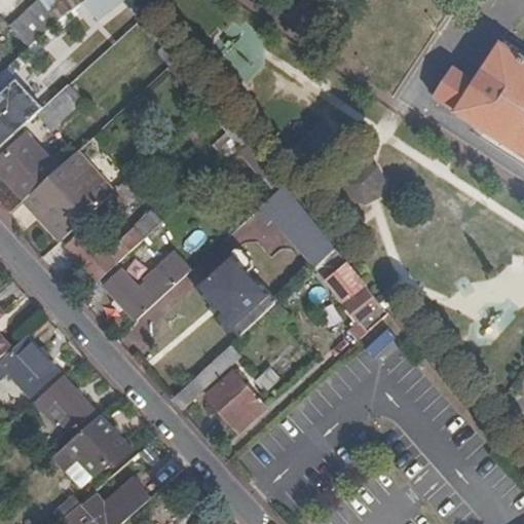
[(36,0),(8,26),(26,46),(55,20),(55,19),(40,0),(36,0)]
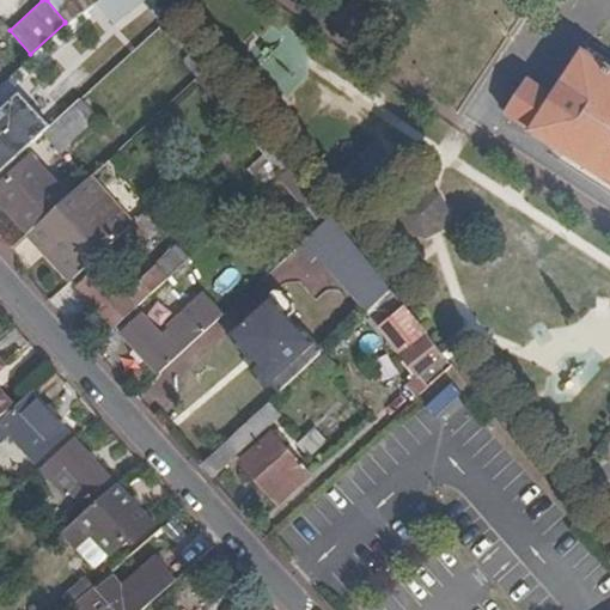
[(101,0),(105,18),(133,11),(130,0),(101,0)]
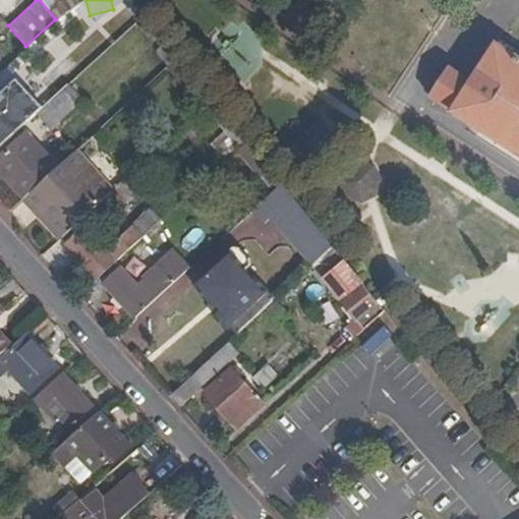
[(238,33),(220,55),(243,75),(263,53),(238,33)]
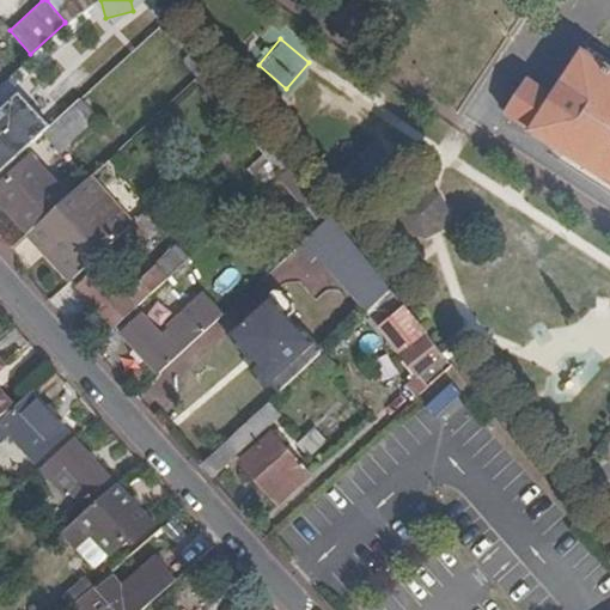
[(550,92),(524,74),(501,110),(609,182),(609,65),(580,46),(550,92)]
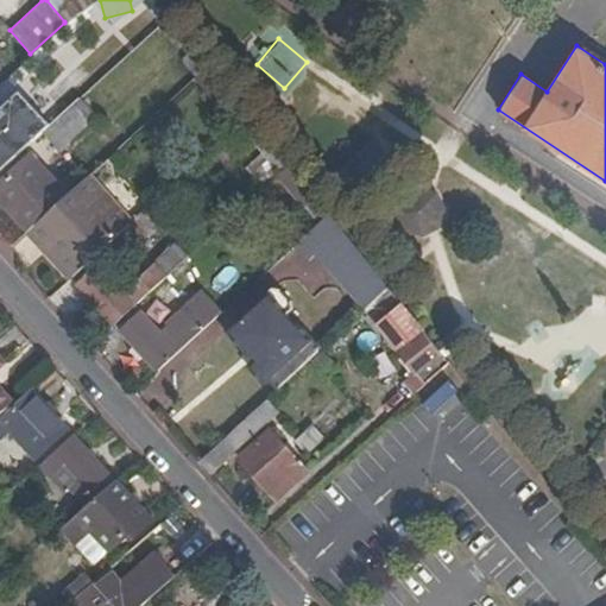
[(193,48),(181,58),(196,77),(208,65),(193,48)]
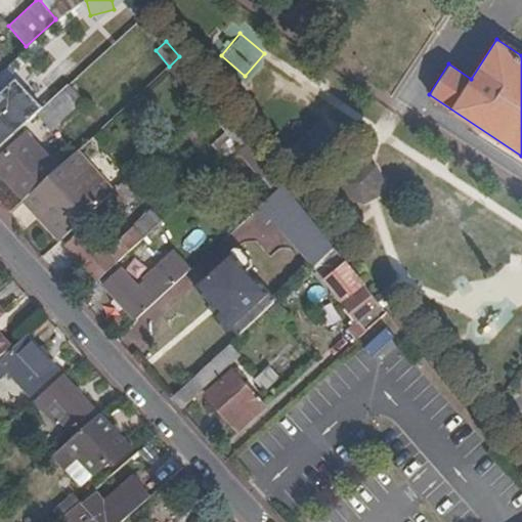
[(180,89),(186,85),(204,106),(213,98),(179,56),(169,67),(164,71),(180,89)]
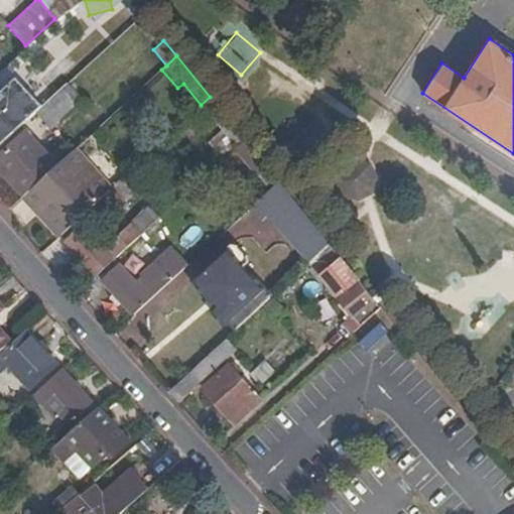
[(0,143),(26,118),(39,106),(14,80),(0,93),(0,143)]
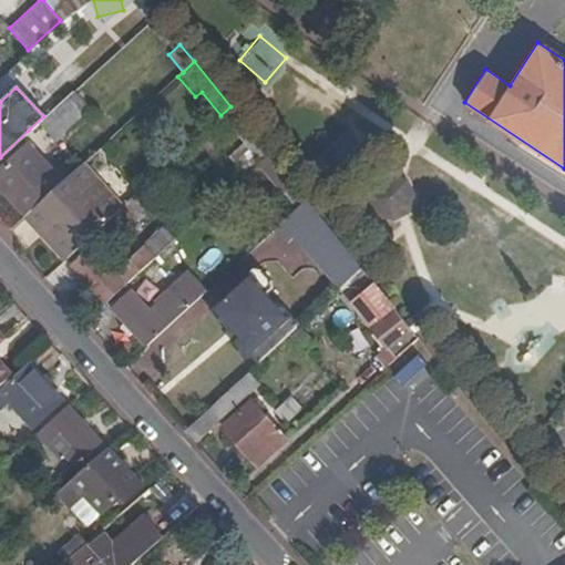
[(85,106),(72,90),(43,116),(29,130),(43,145),(85,106)]
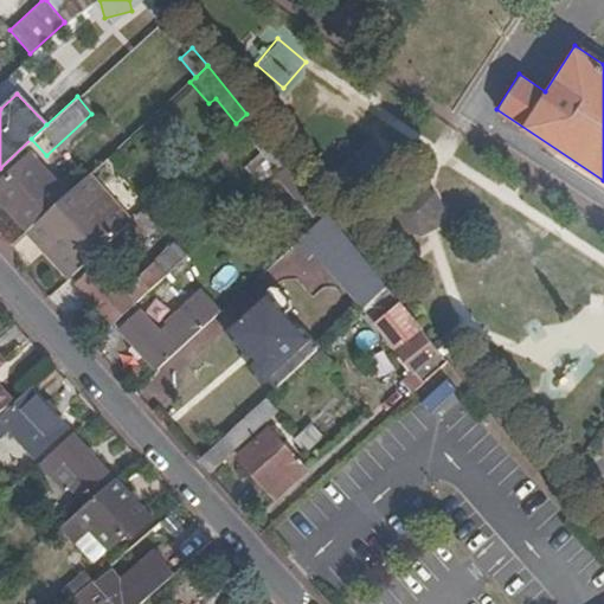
[(258,155),(244,168),(259,186),(286,162),(246,114),(236,123),(233,126),(258,155)]
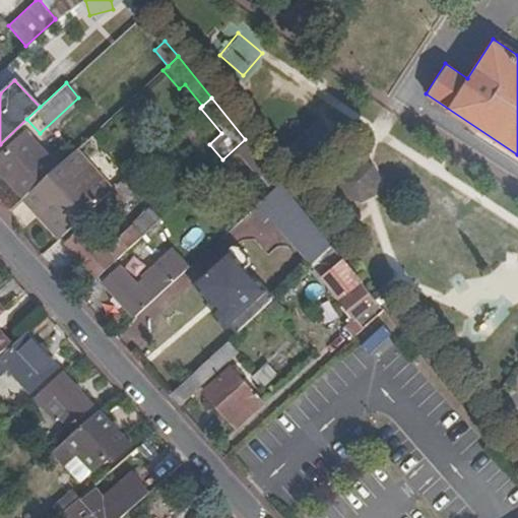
[(24,132),(0,152),(0,166),(24,194),(55,167),(24,132)]
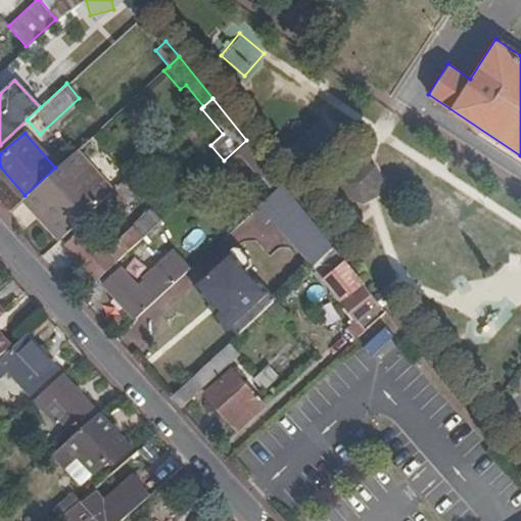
[(246,140),(237,150),(259,178),(270,169),(246,140)]
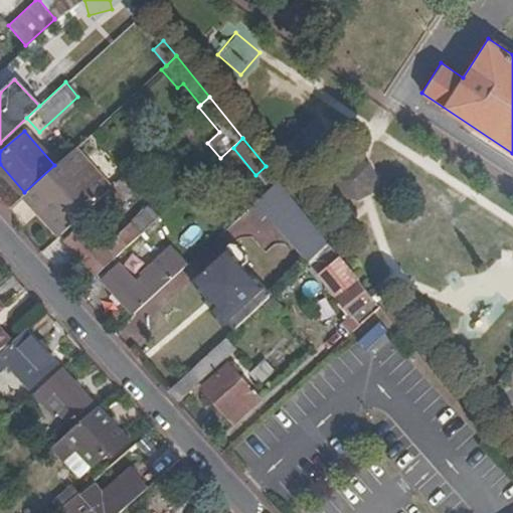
[(73,148),(54,165),(24,192),(20,195),(56,235),(107,189),(110,187),(73,148)]
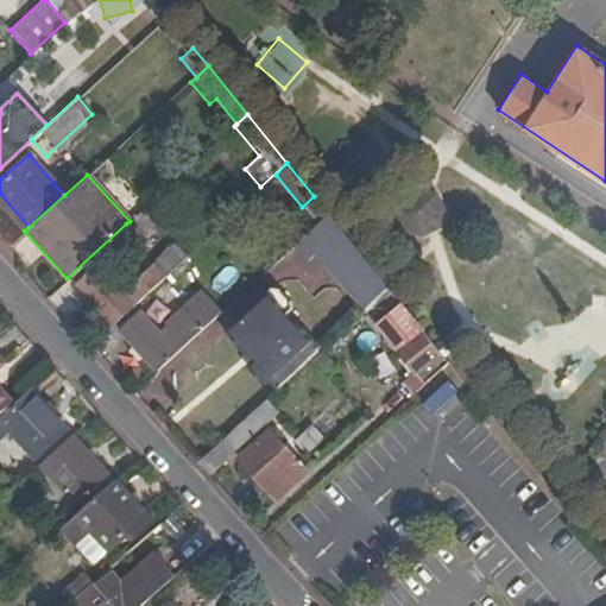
[(429,183),(396,214),(421,241),(454,210),(429,183)]
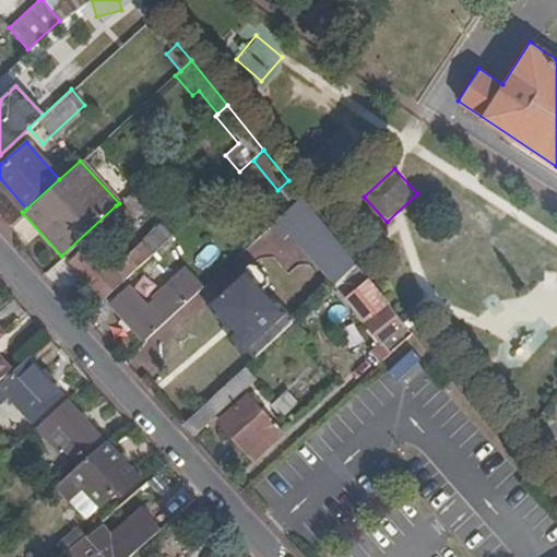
[(288,180),(277,190),(289,205),(300,196),(288,180)]
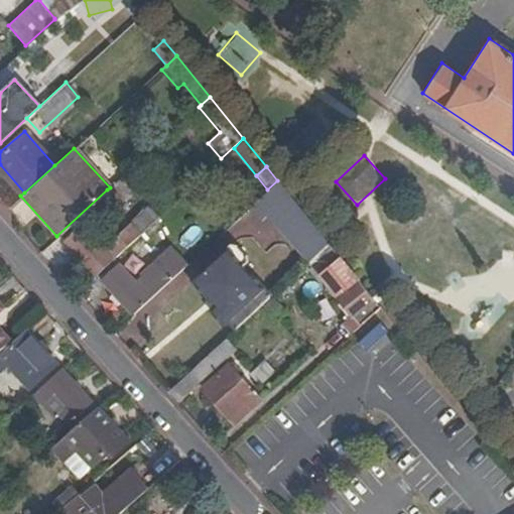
[(110,187),(107,189),(118,202),(142,180),(131,168),(110,187)]
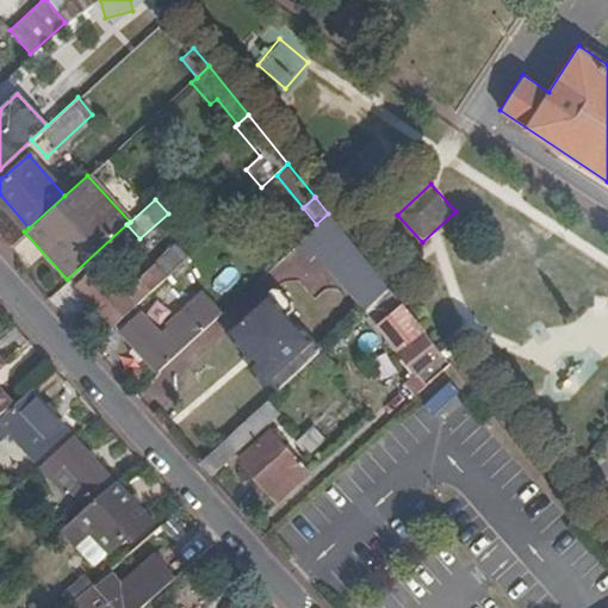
[(361,312),(388,289),(328,213),(316,224),(296,243),(309,260),(316,255),(361,312)]
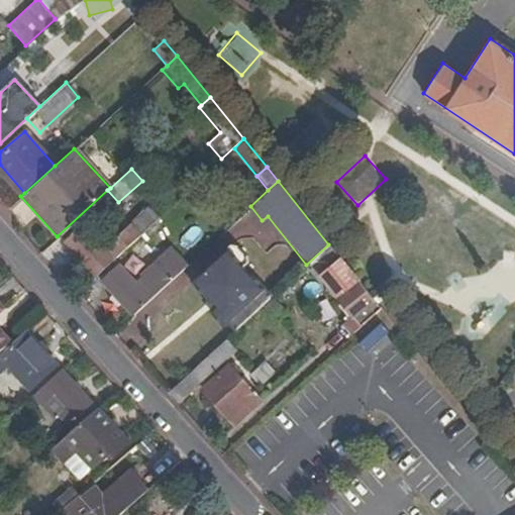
[(97,273),(169,207),(160,197),(120,230),(116,224),(107,232),(112,238),(102,246),(81,224),(65,238),(97,273)]
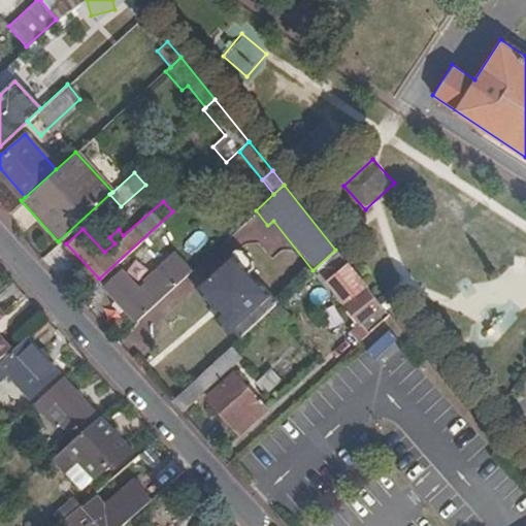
[(313,270),(355,324),(353,327),(361,338),(388,314),(335,250),(313,270)]
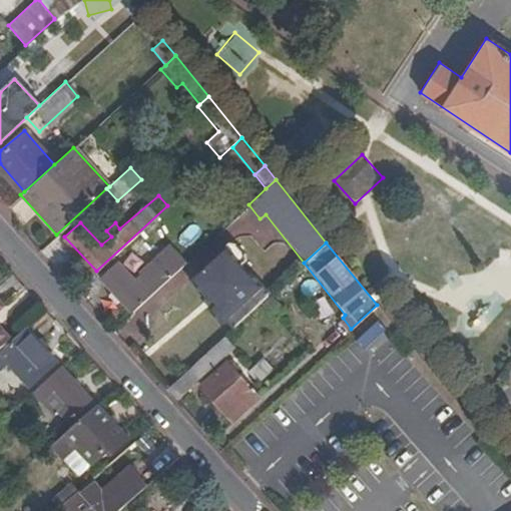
[(229,329),(267,296),(238,266),(242,263),(242,254),(233,243),(224,243),(185,280),(208,306),(204,310),(218,325),(222,321),(229,329)]
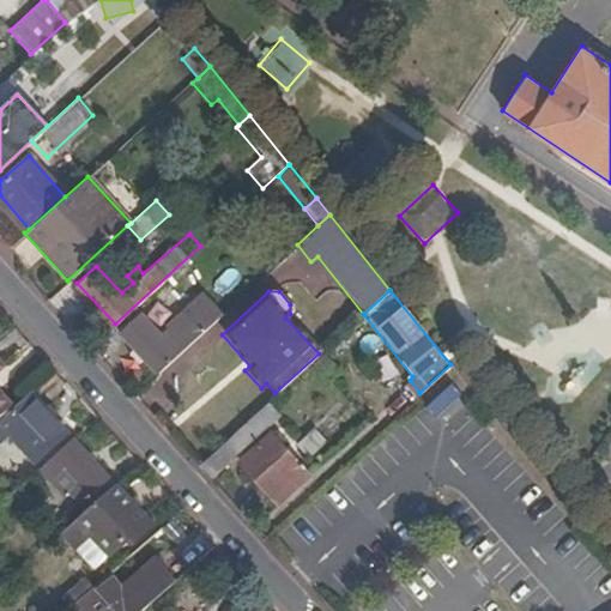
[(157,371),(222,313),(203,292),(165,326),(167,328),(158,334),(140,314),(120,332),(157,371)]
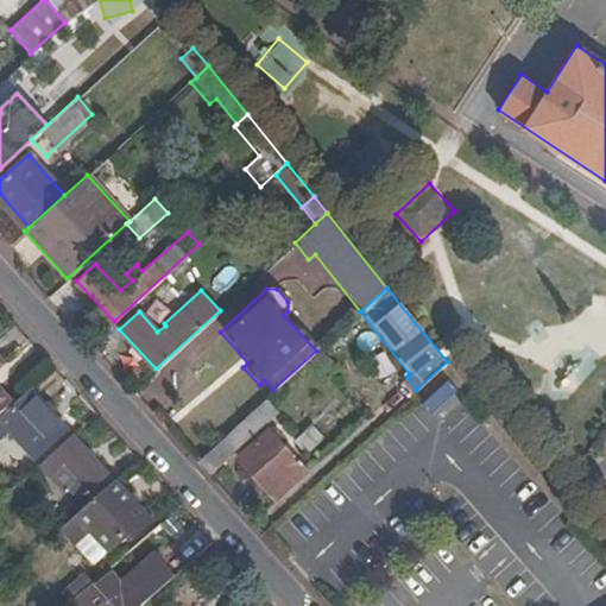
[(429,296),(409,313),(448,361),(468,345),(429,296)]
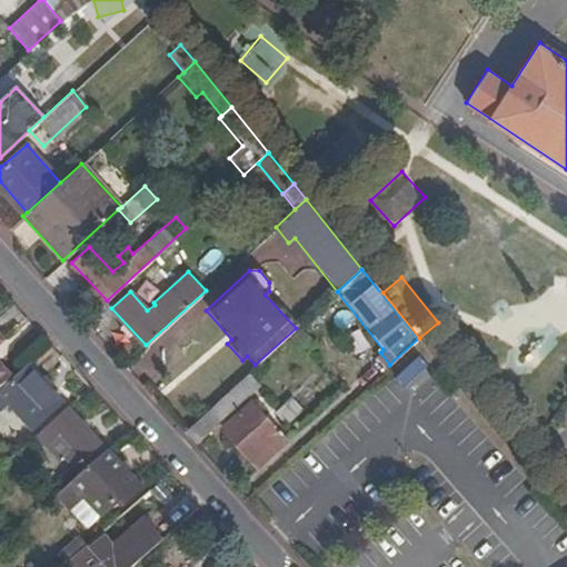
[(148,351),(162,366),(180,347),(166,332),(148,351)]
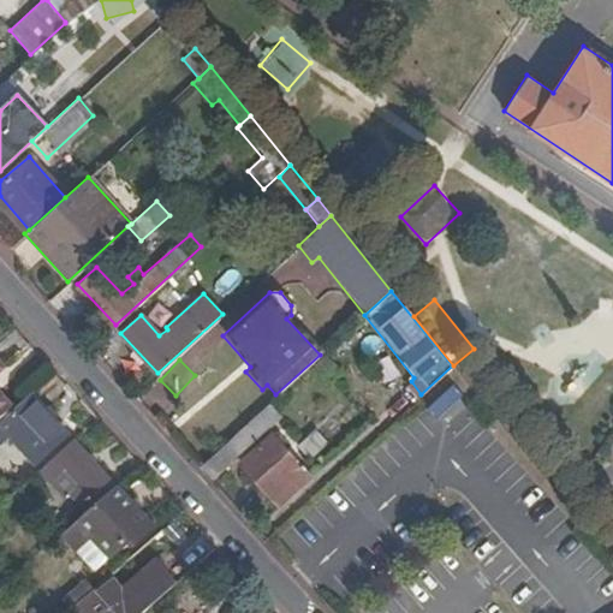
[(0,368),(1,367),(0,364),(0,416),(12,406),(0,393),(0,368)]
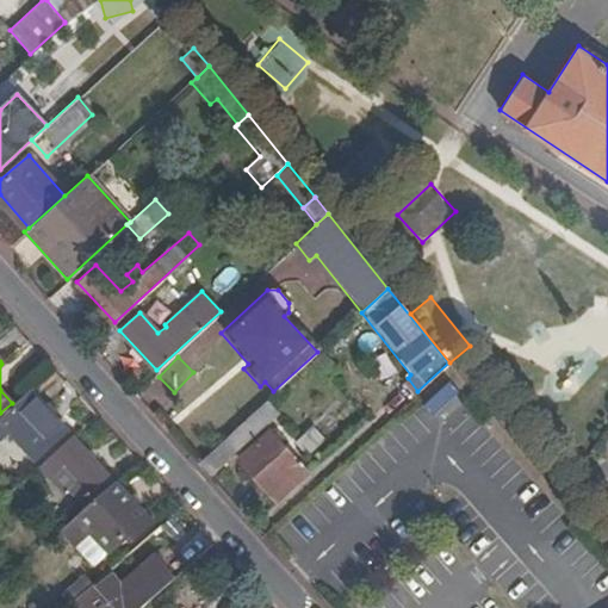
[(0,417),(0,434),(7,429),(32,457),(64,428),(31,390),(0,417)]
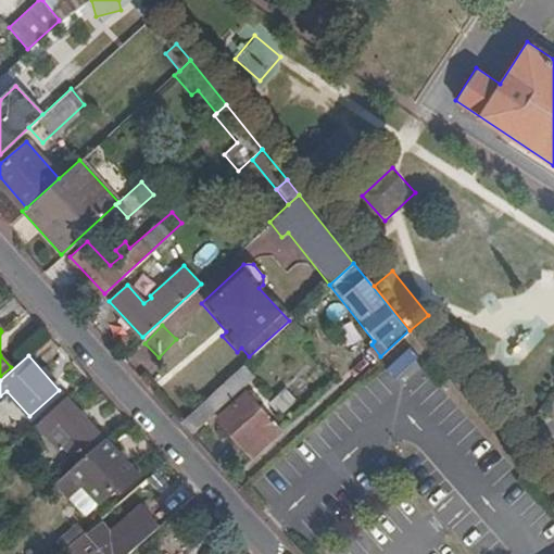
[(239,366),(219,383),(229,393),(248,376),(239,366)]
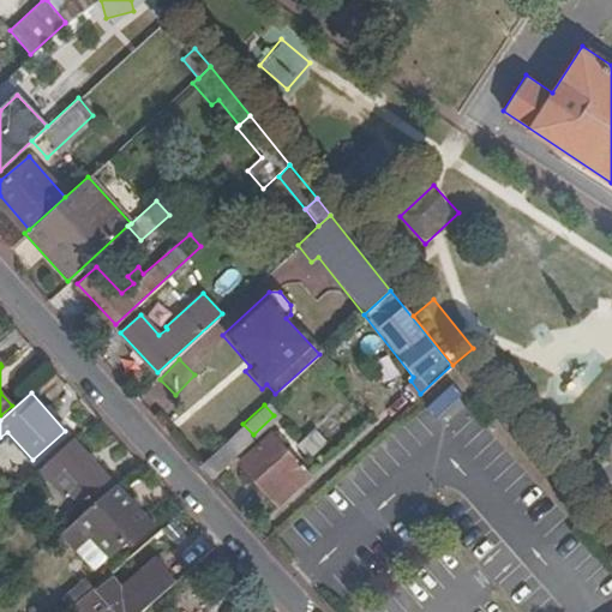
[(253,435),(243,424),(197,465),(208,477),(253,436),(253,435)]
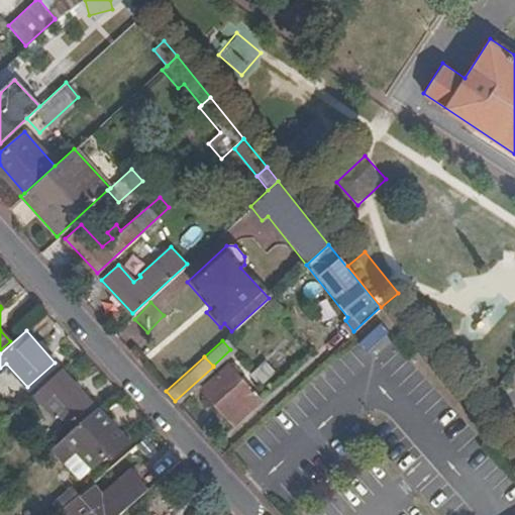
[(232,361),(202,387),(234,423),(260,401),(237,375),(241,372),(232,361)]
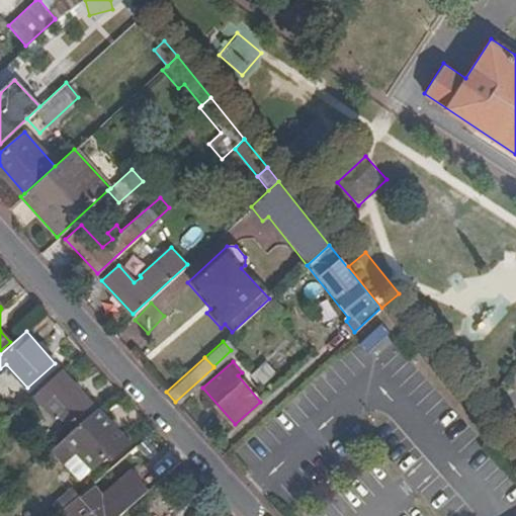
[(90,402),(62,368),(33,393),(43,404),(55,394),(74,416),(90,402)]
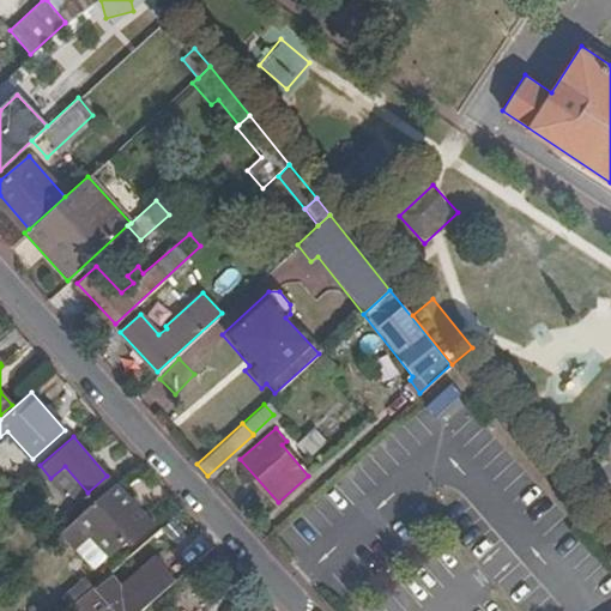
[(50,478),(73,504),(88,492),(65,466),(50,478)]
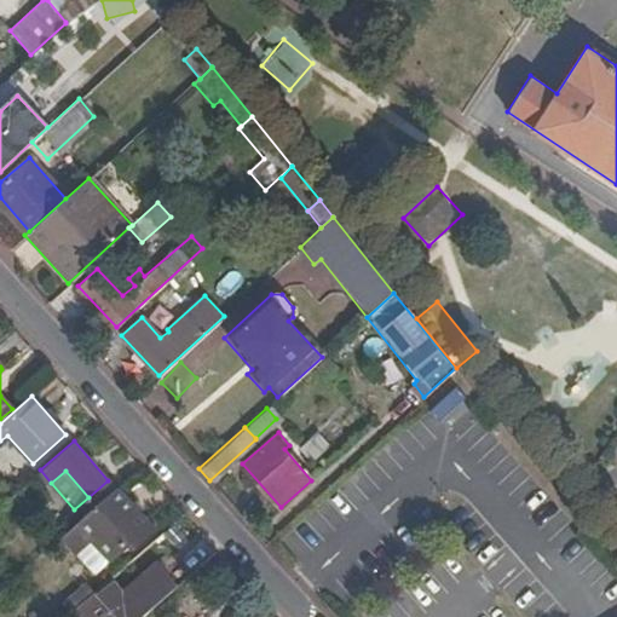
[(116,486),(58,536),(73,552),(87,538),(107,560),(128,541),(132,545),(151,529),(116,486)]
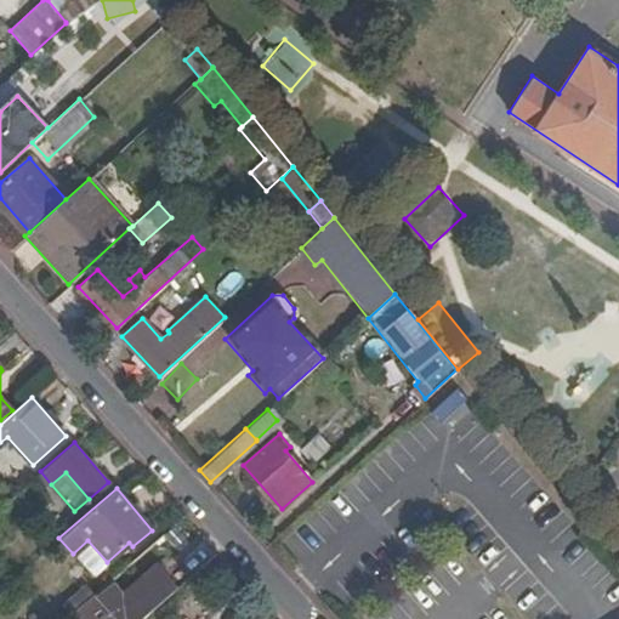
[(87,540),(73,554),(92,574),(107,562),(87,540)]
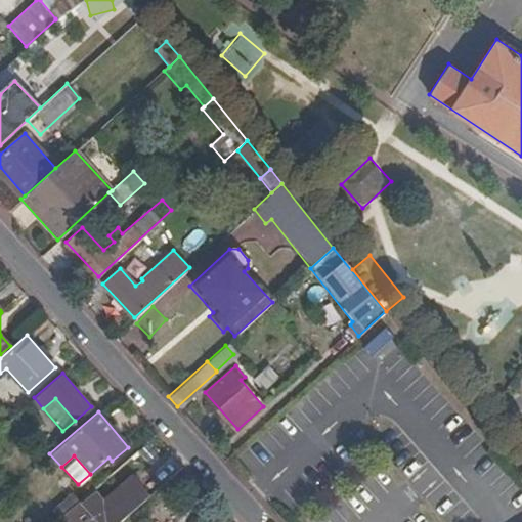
[(53,521),(119,521),(148,497),(130,475),(100,501),(93,491),(81,503),(79,501),(53,521)]
